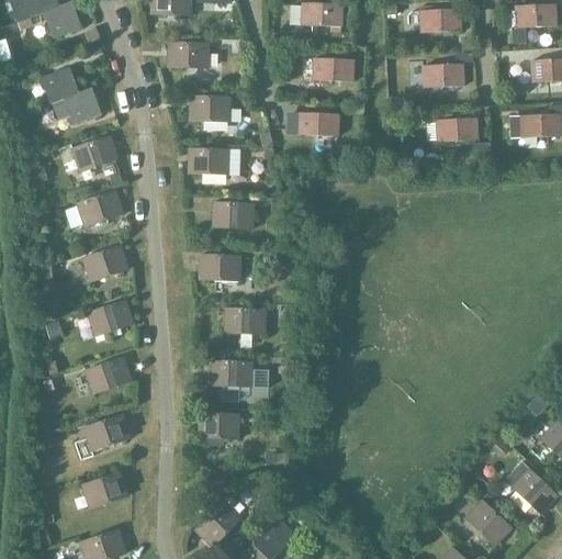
[(23,0),(30,17),(43,12),(58,7),(58,6),(56,0),(23,0)]
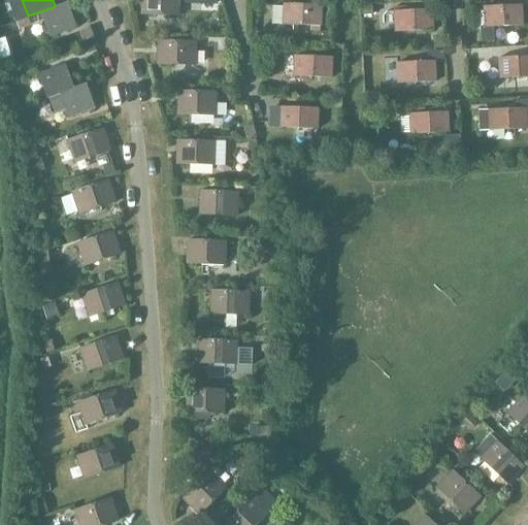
[(140,0),(140,12),(178,14),(178,0),(140,0)]
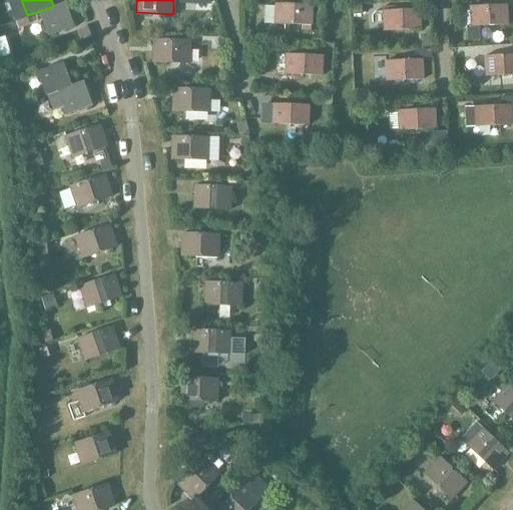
[(39,11),(47,34),(73,24),(65,1),(53,5),(53,6),(39,11)]
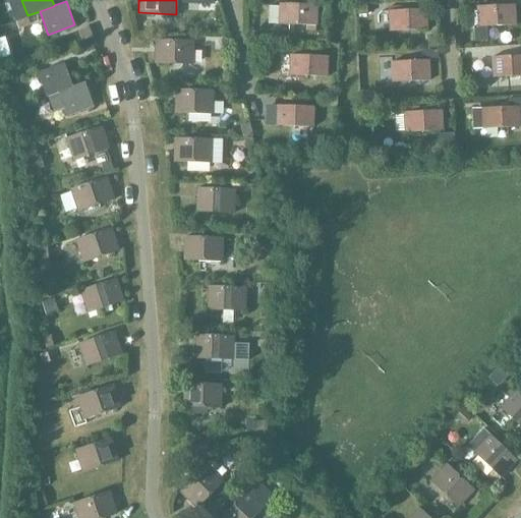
[(366,1),(358,2),(359,12),(367,12),(366,1)]
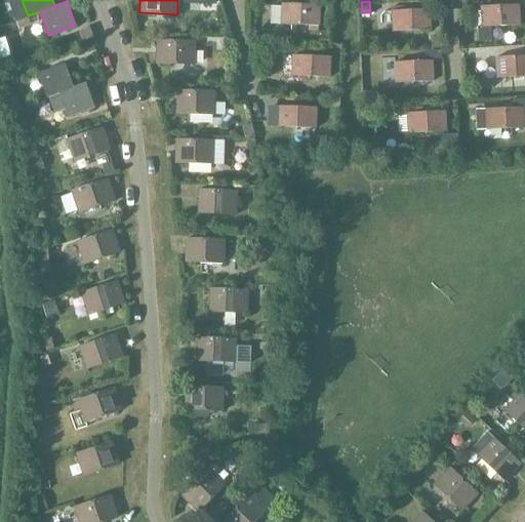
[(271,4),(270,23),(308,24),(308,30),(318,30),(318,24),(319,24),(320,3),(300,3),(282,2),(282,5),(271,4)]
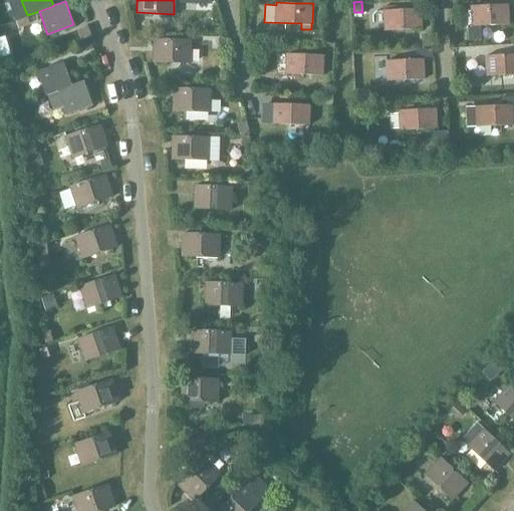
[(472,24),(467,24),(468,39),(480,38),(480,24),(490,24),(509,23),(508,3),(489,4),(471,5),(472,24)]
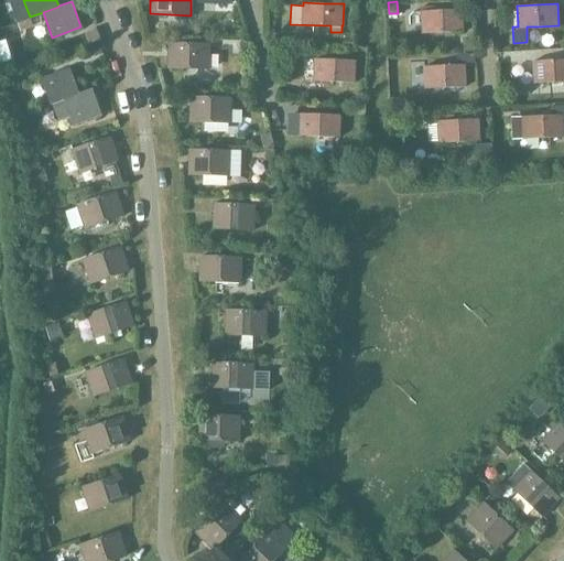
[(422,32),(463,30),(462,8),(421,10),(422,32)]
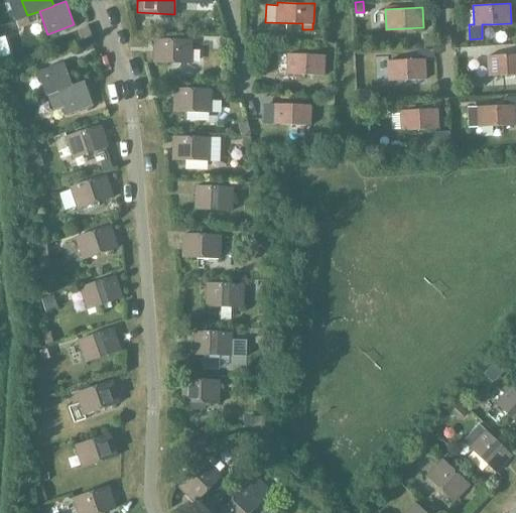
[(88,25),(78,28),(81,38),(82,38),(89,35),(91,34),(88,25)]
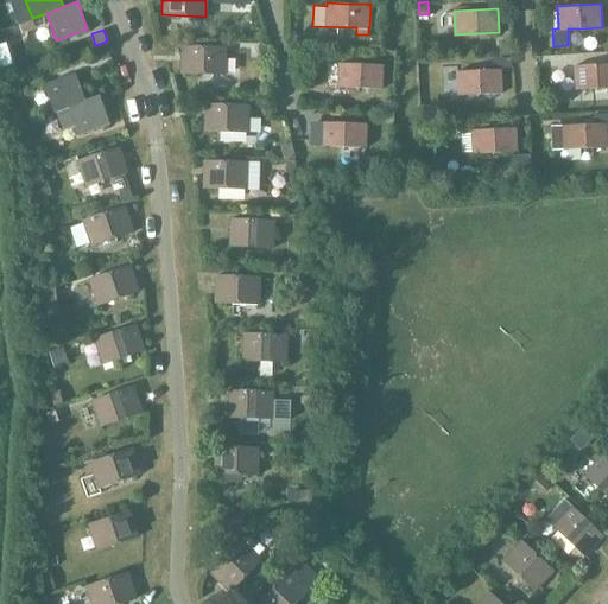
[(368,39),(368,51),(378,51),(379,40),(368,39)]
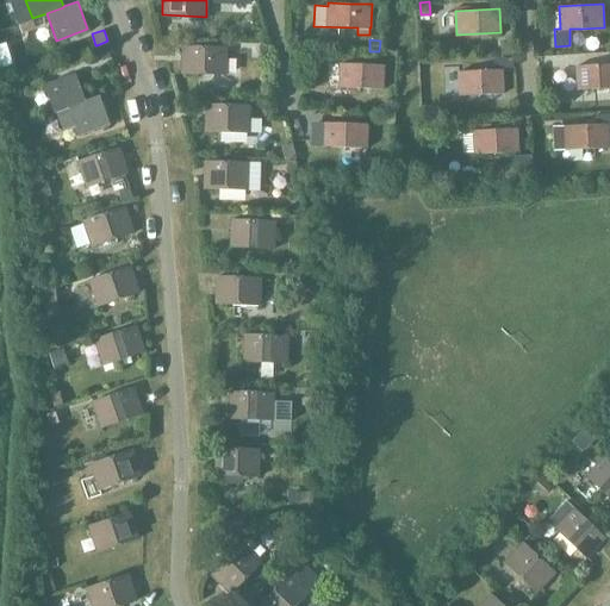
[(5,41),(0,42),(0,67),(12,63),(5,41)]
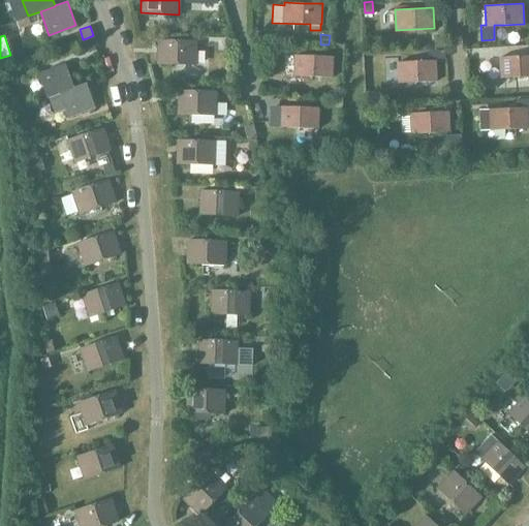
[(91,36),(84,39),(88,51),(95,49),(91,36)]
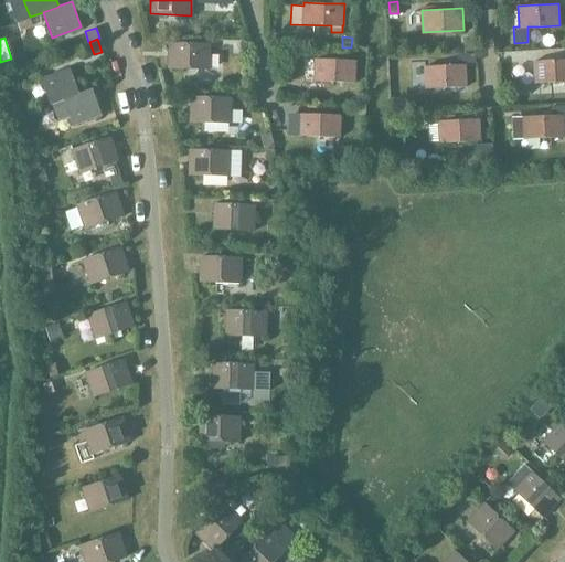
[(472,39),(464,39),(464,51),(472,50),(472,39)]
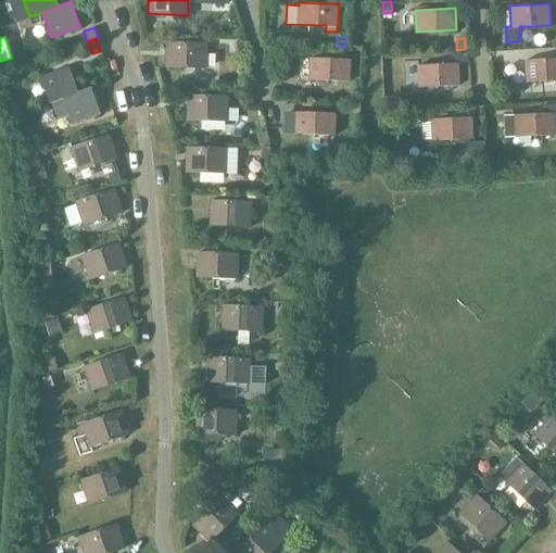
[(206,42),(205,54),(218,54),(218,41),(206,40),(206,42)]
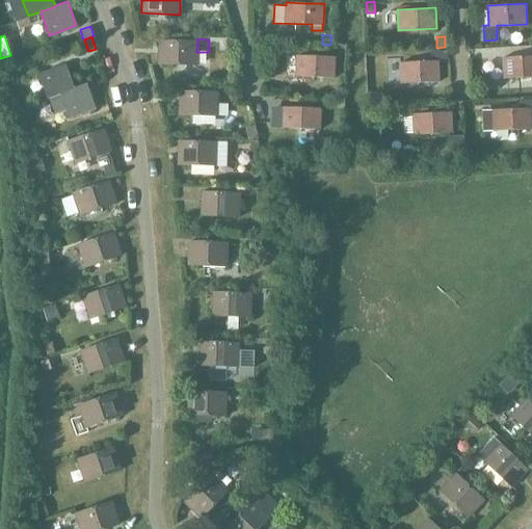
[(158,63),(196,64),(196,52),(197,41),(159,40),(158,63)]
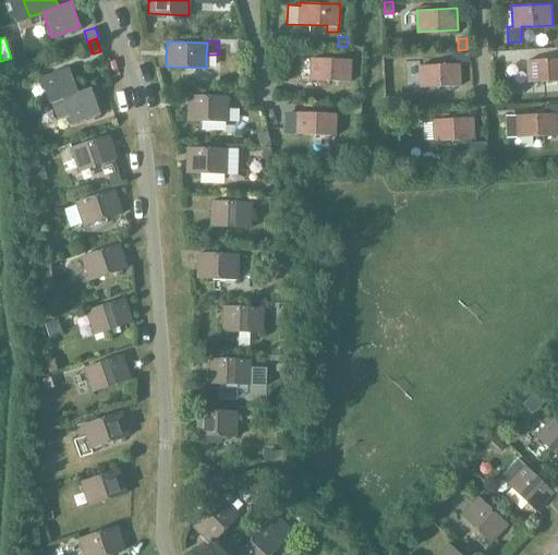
[(237,41),(237,51),(245,51),(245,44),(245,41),(244,41),(237,41)]
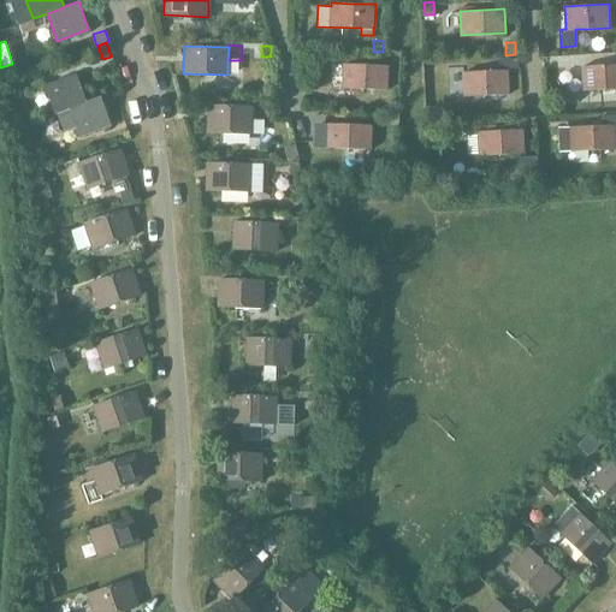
[(615,64),(581,65),(582,89),(604,88),(615,87),(615,53),(614,54),(615,64)]
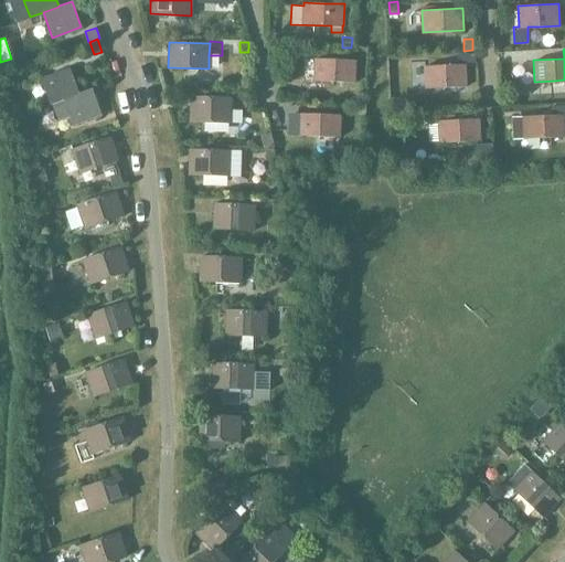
[(473,53),(458,54),(459,63),(465,63),(475,62),(473,53)]
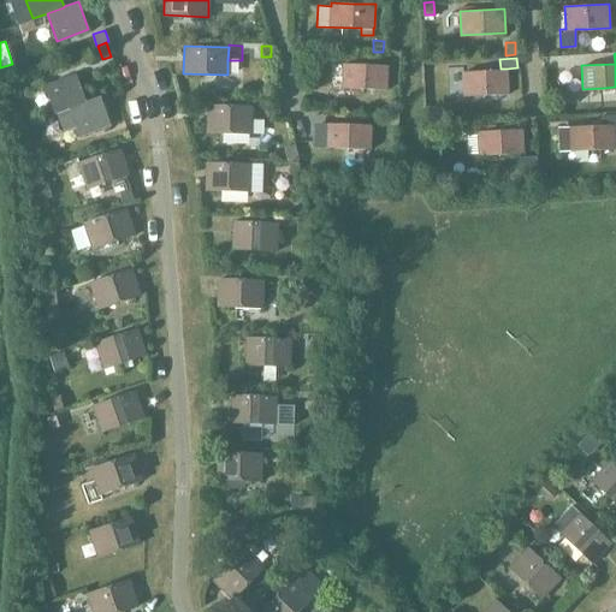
[(342,87),(386,89),(388,65),(343,63),(342,87)]
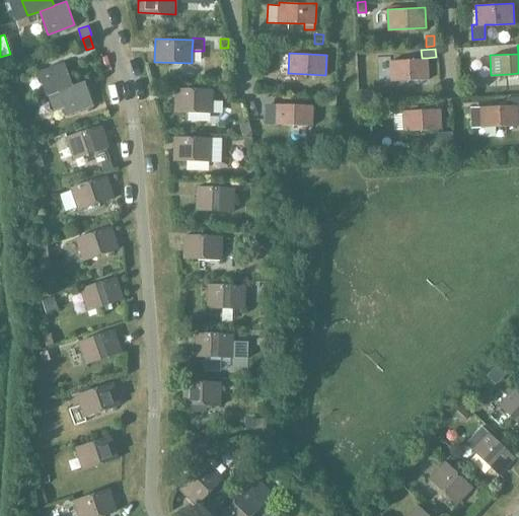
[(390,80),(428,78),(427,58),(422,58),(389,60),(390,80)]
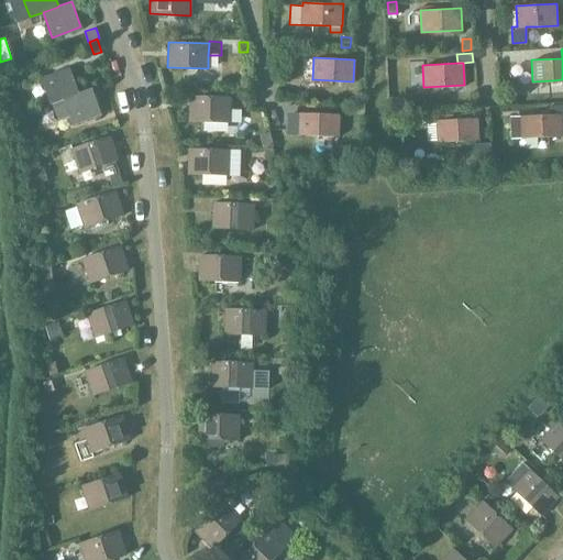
[(69,67),(41,77),(50,103),(52,102),(63,99),(63,98),(78,92),(78,91),(69,67)]
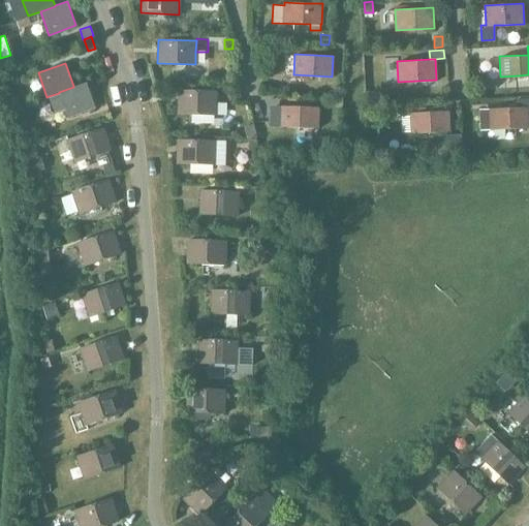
[(9,68),(0,71),(4,82),(13,79),(9,68)]
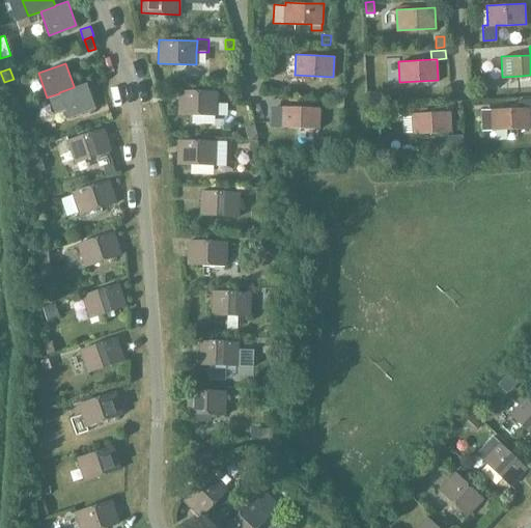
[(49,96),(54,112),(65,109),(67,116),(94,107),(86,82),(74,86),(74,87),(59,92),(59,93),(49,96)]
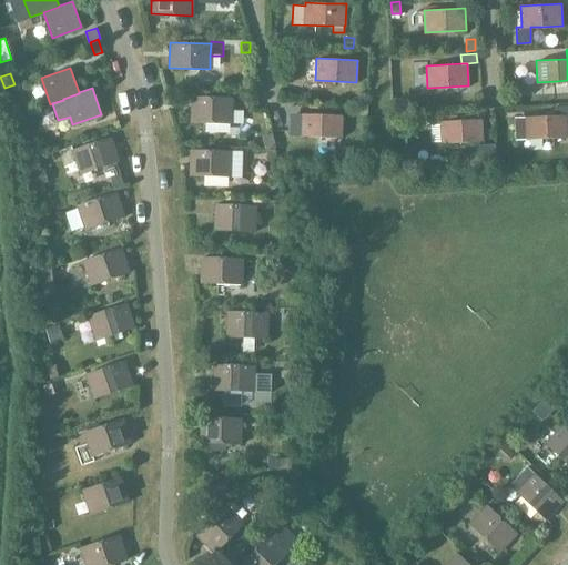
[(190,122),(231,123),(232,98),(191,96),(190,122)]
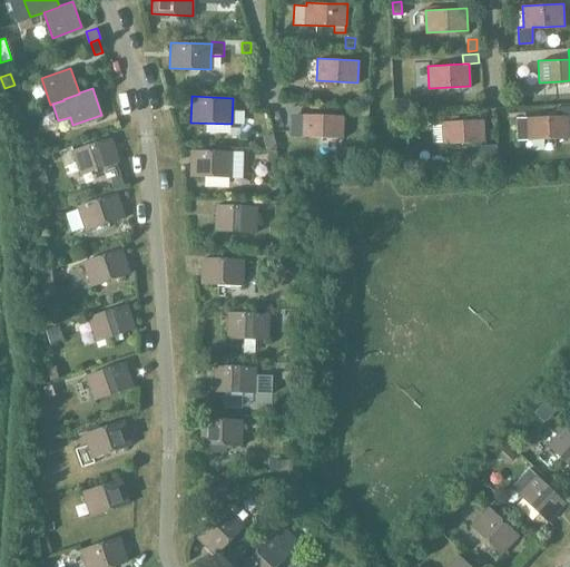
[(290,134),(343,135),(344,135),(344,114),(290,113),(290,134)]
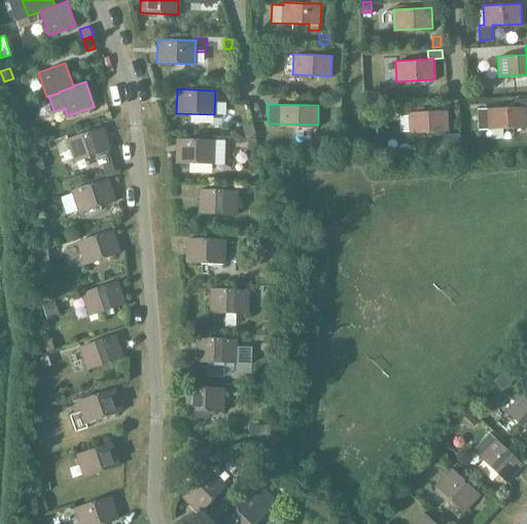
[(479,129),(526,127),(526,126),(526,113),(526,105),(478,107),(479,129)]
